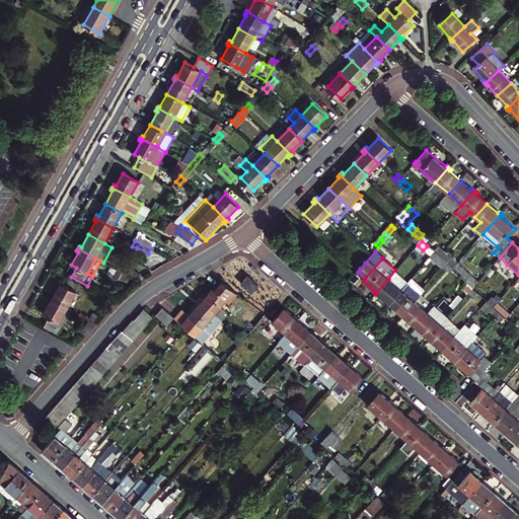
[(357,266),(360,269),(365,263),(362,260),(357,266)]
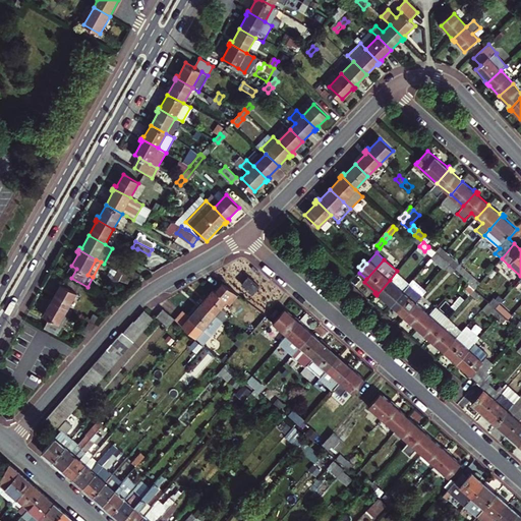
[(440,266),(445,270),(449,266),(444,261),(440,266)]
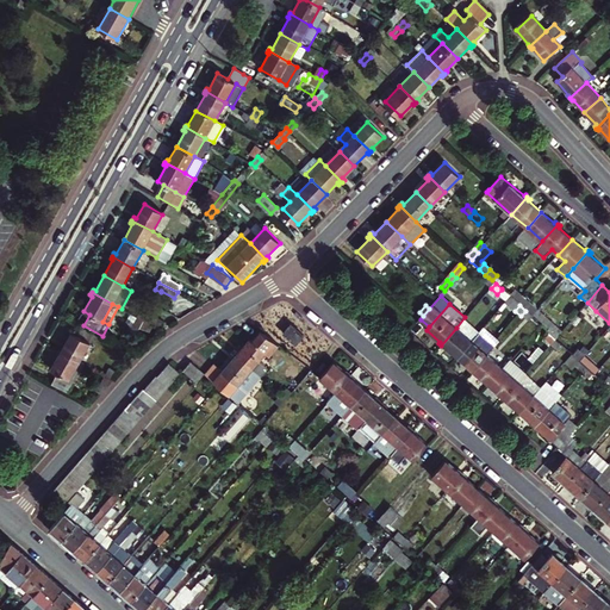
[(160,329),(165,322),(143,310),(138,318),(144,321),(151,325),(160,329)]
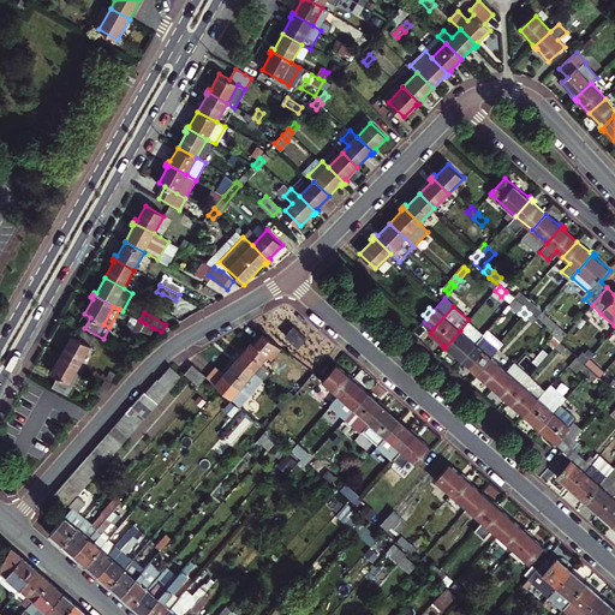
[(532,326),(537,320),(536,320),(530,314),(525,318),(532,326)]
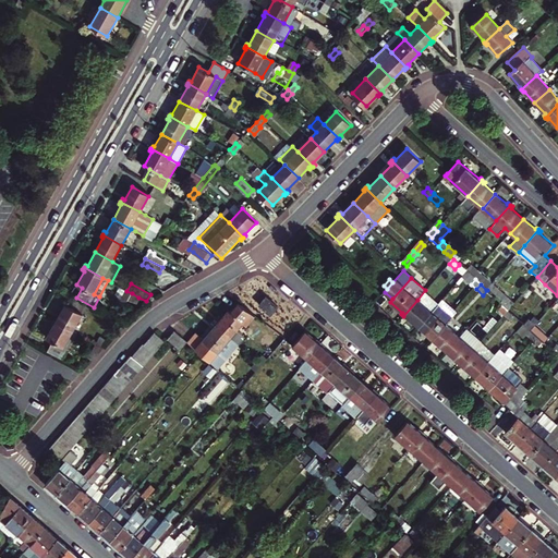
[(496,294),(501,299),(506,294),(499,290),(496,294)]
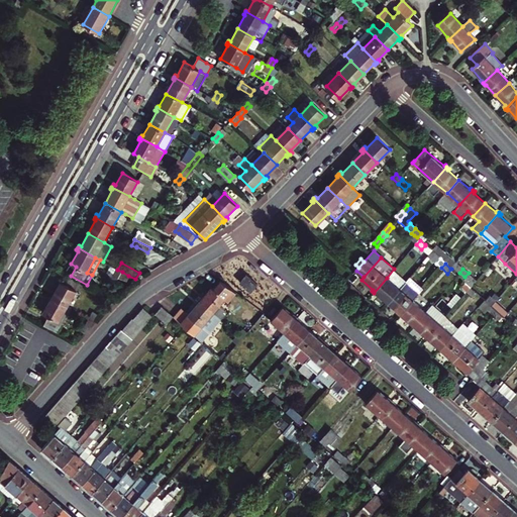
[(122,272),(117,270),(114,276),(118,278),(119,277),(126,281),(128,276),(122,272)]
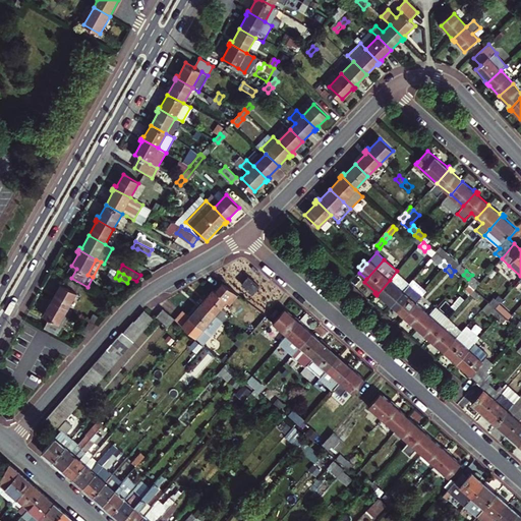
[(253,295),(259,287),(249,278),(242,285),(253,295)]
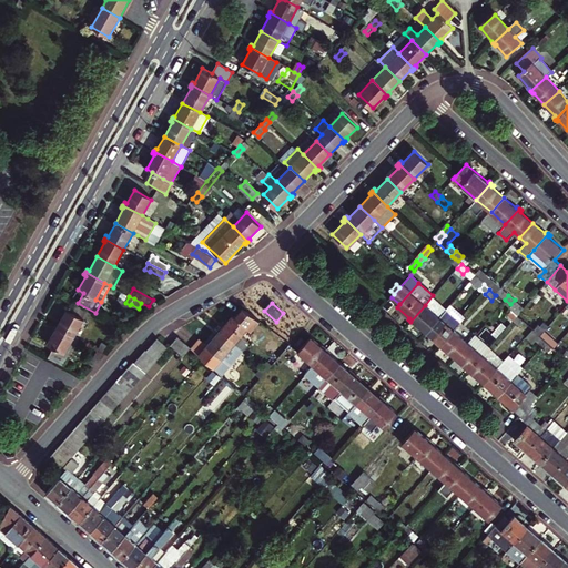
[(425,305),(411,322),(413,324),(414,322),(426,333),(439,318),(425,305)]
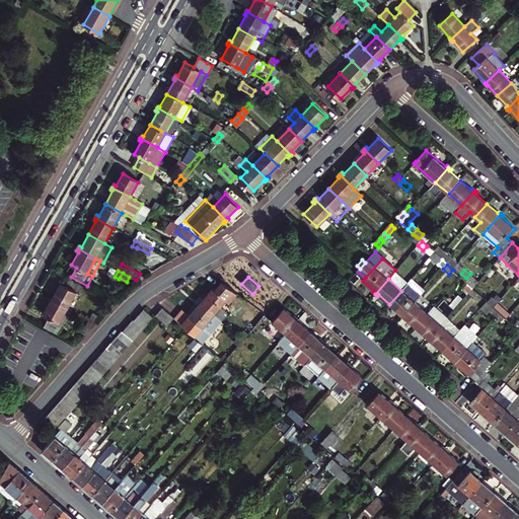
[(215,314),(222,320),(228,313),(221,306),(226,301),(230,304),(238,295),(223,282),(216,290),(214,288),(203,300),(202,299),(200,300),(215,314)]
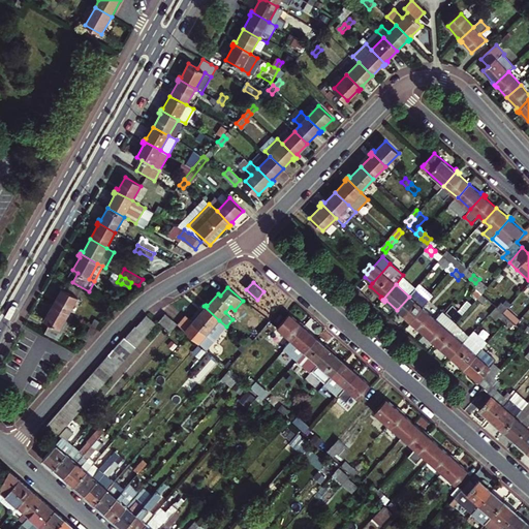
[(52,304),(69,313),(79,298),(62,288),(55,302),(53,302),(52,304)]
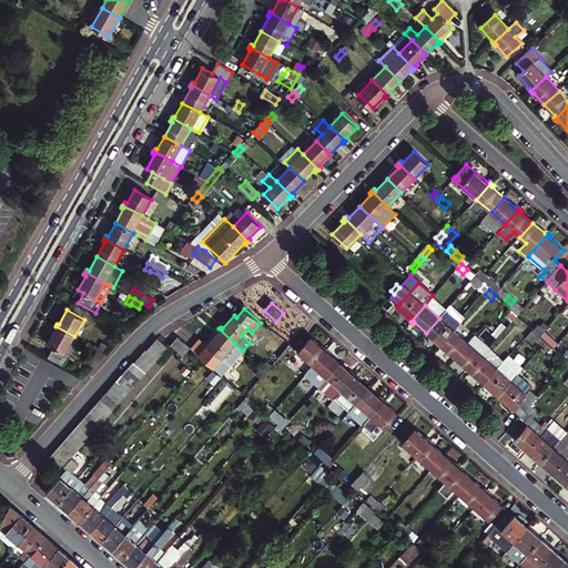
[(513,321),(517,315),(511,310),(507,315),(513,321)]
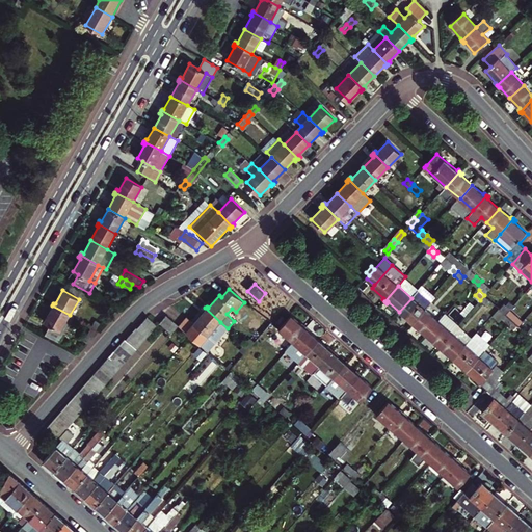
[(484,295),(480,300),(486,306),(490,300),(484,295)]
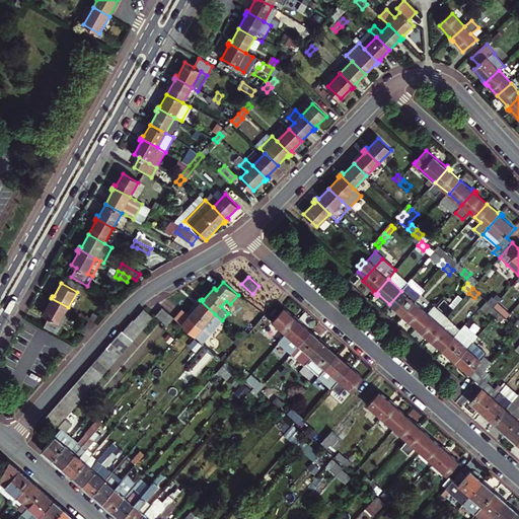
[(400,317),(415,302),(401,291),(389,304),(400,314),(399,315),(400,317)]
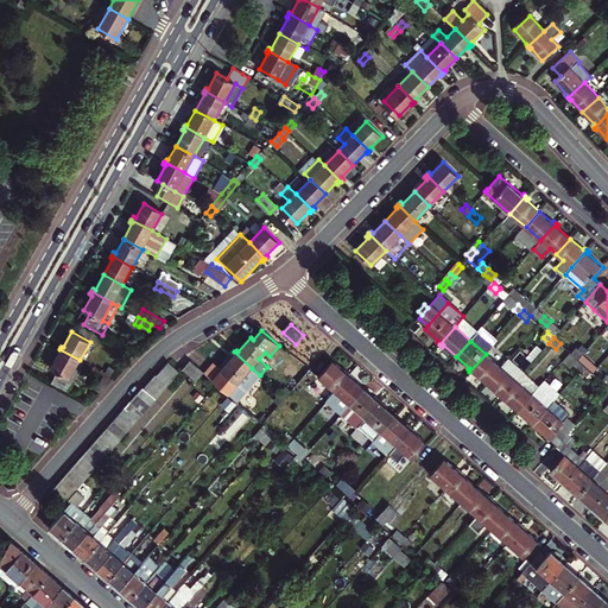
[(69,379),(80,360),(59,349),(57,352),(59,353),(50,368),(57,373),(69,379)]
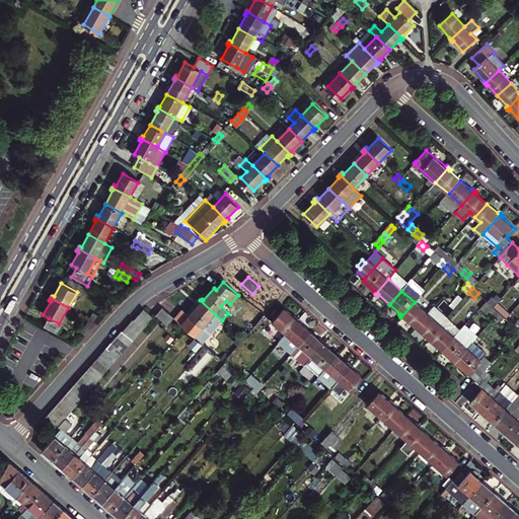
[(215,314),(200,300),(199,302),(200,304),(190,315),(183,309),(175,318),(176,318),(187,327),(196,337),(202,342),(209,334),(222,320),(215,314)]
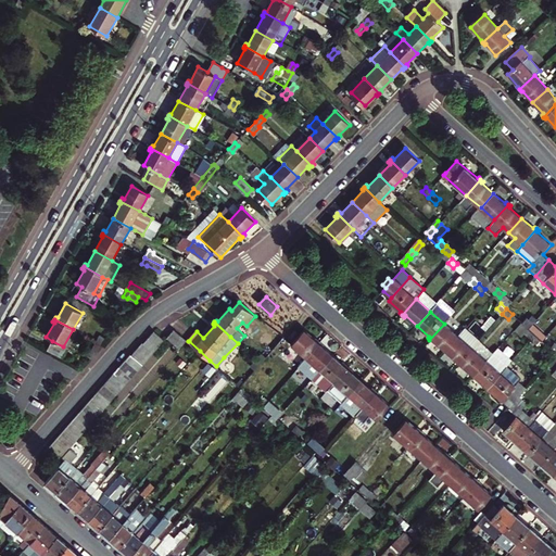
[(444,324),(429,340),(432,342),(433,340),(445,350),(458,336),(444,324)]
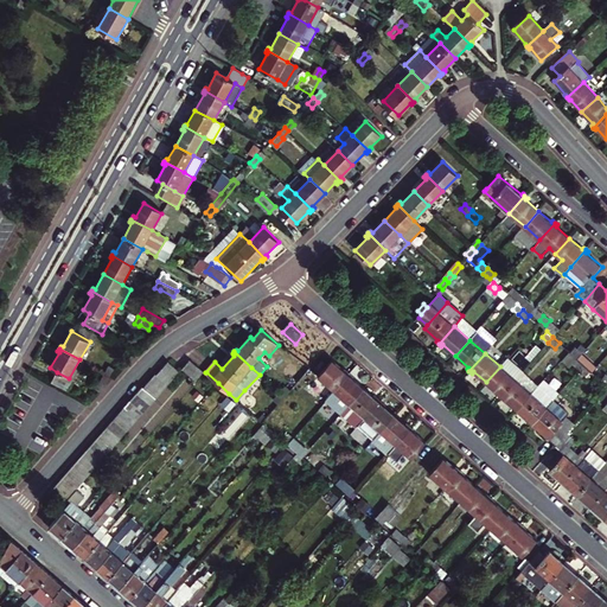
[(83,362),(80,359),(69,378),(72,381),(83,362)]
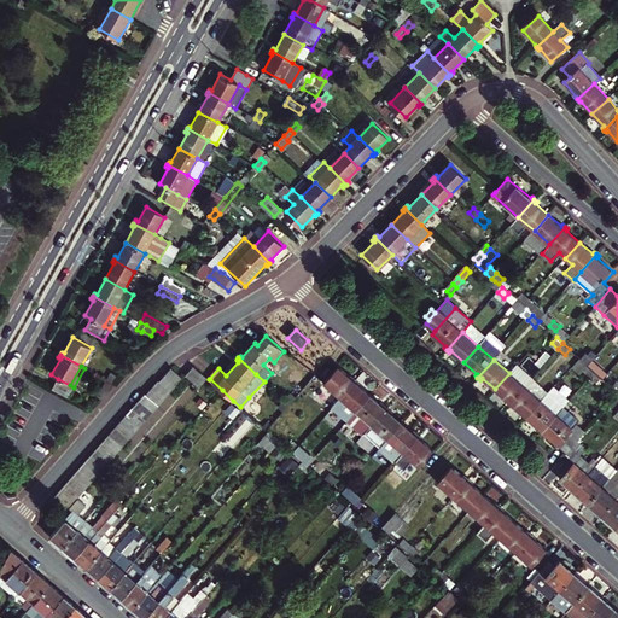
[(583,372),(589,378),(594,372),(588,366),(583,372)]
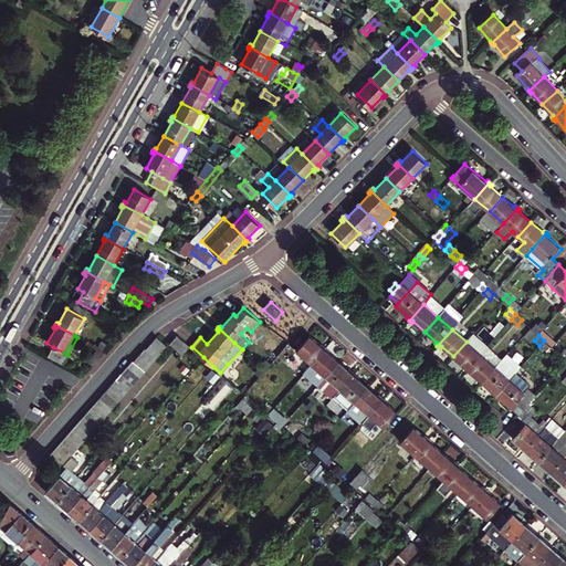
[(152,343),(163,353),(168,346),(157,336),(152,343)]
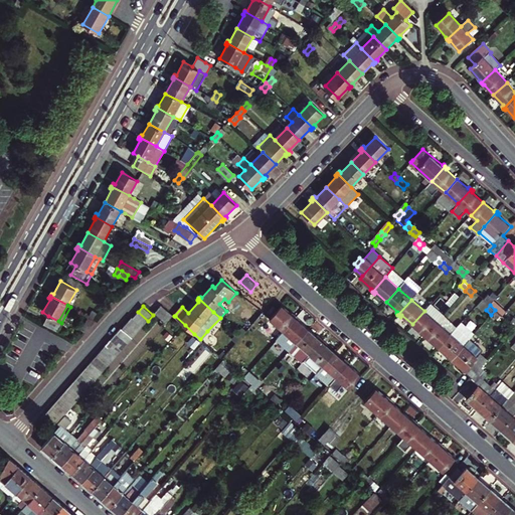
[(168,321),(173,315),(163,306),(158,312),(168,321)]
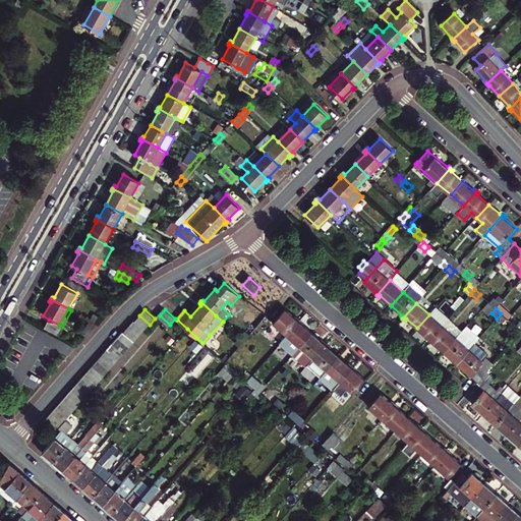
[(273,324),(287,335),(300,321),(298,320),(297,320),(285,309),(273,324)]
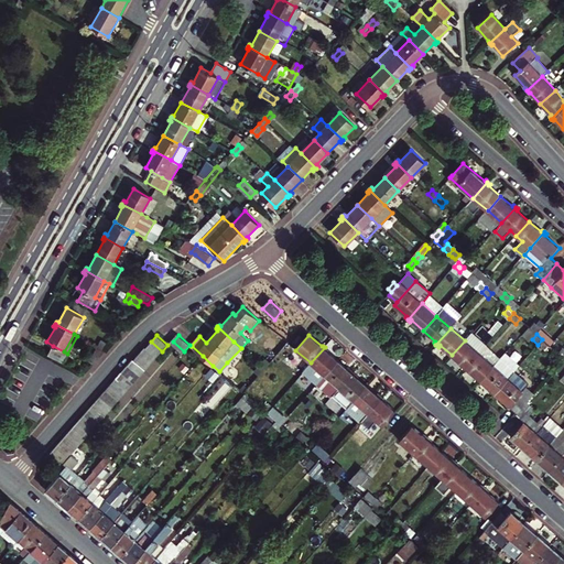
[(542,339),(538,345),(543,349),(548,345),(542,339)]
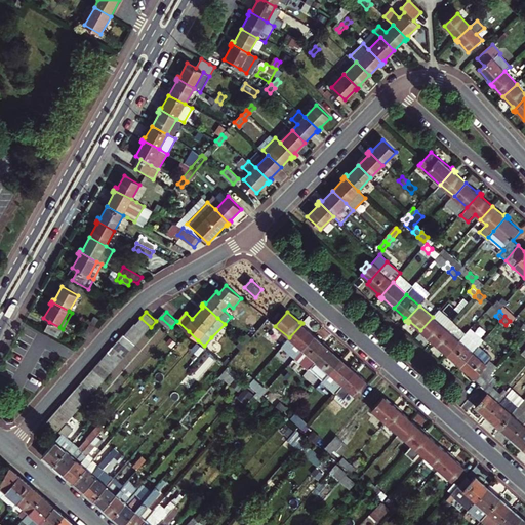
[(94,317),(91,323),(95,326),(99,320),(94,317)]
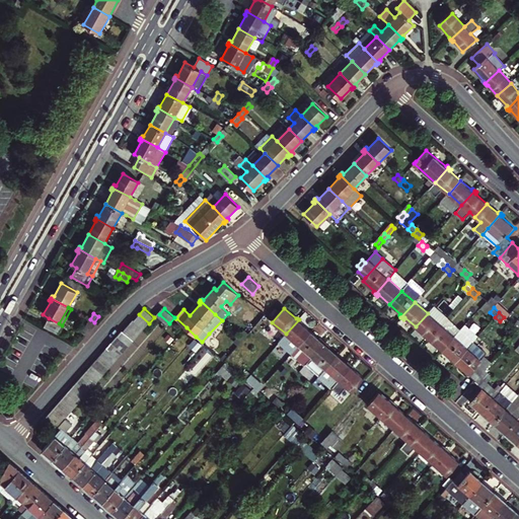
[(426,339),(428,341),(441,325),(428,313),(416,326),(427,337),(426,339)]
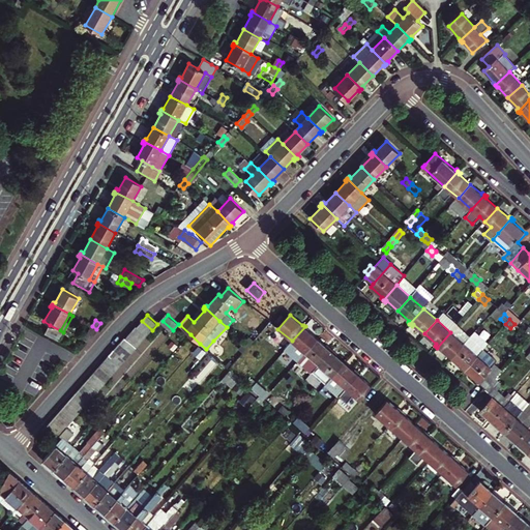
[(142,321),(137,327),(147,336),(152,330),(142,321)]
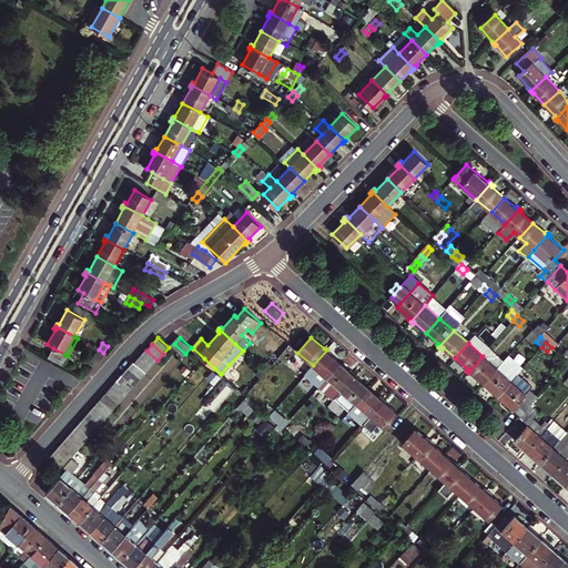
[(551,368),(563,357),(554,350),(551,347),(547,352),(545,363),(551,368)]
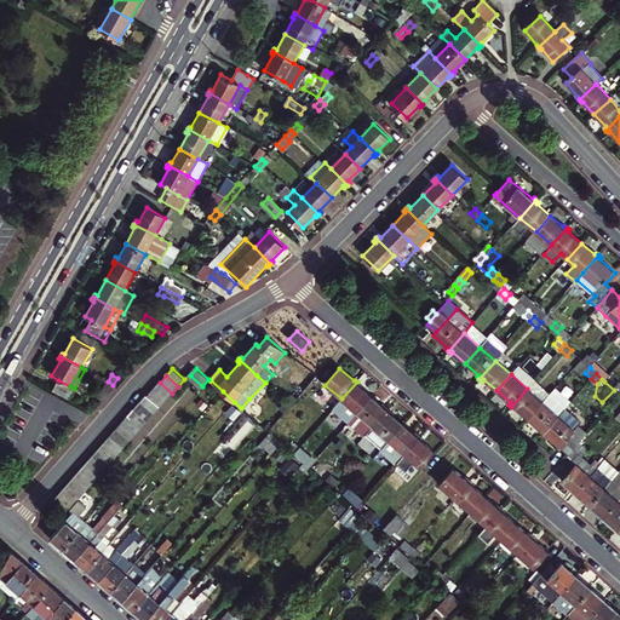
[(74,389),(70,386),(58,380),(53,390),(69,399),(74,389)]
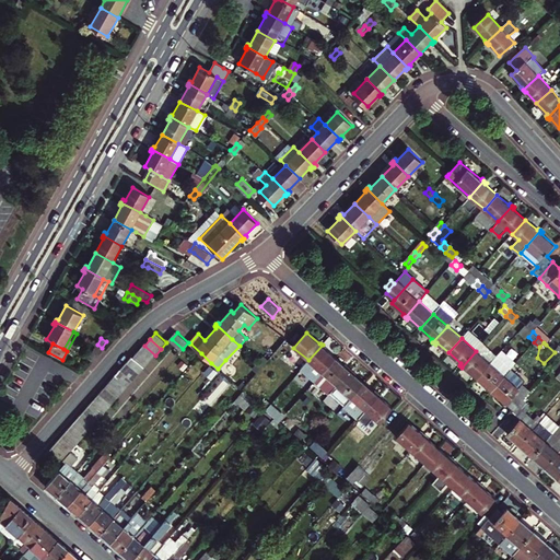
[(98,354),(102,348),(97,345),(93,351),(98,354)]
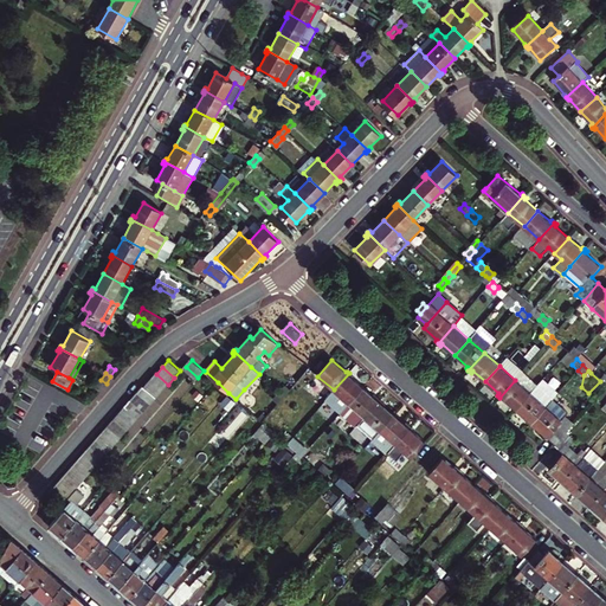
[(327,399),(342,412),(363,387),(350,376),(350,375),(349,373),(334,389),(327,399)]
